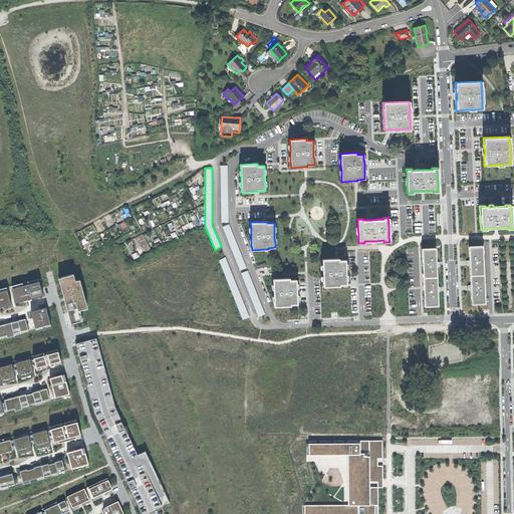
[(482,246),(469,247),(470,261),(470,265),(471,285),(471,290),(472,304),(485,303),(482,246)]
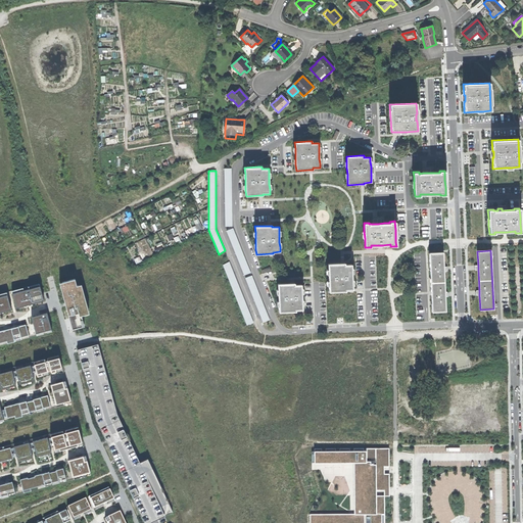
[(442,252),(429,253),(431,295),(432,312),(445,311),(445,297),(444,292),(443,272),(443,267),(442,252)]
